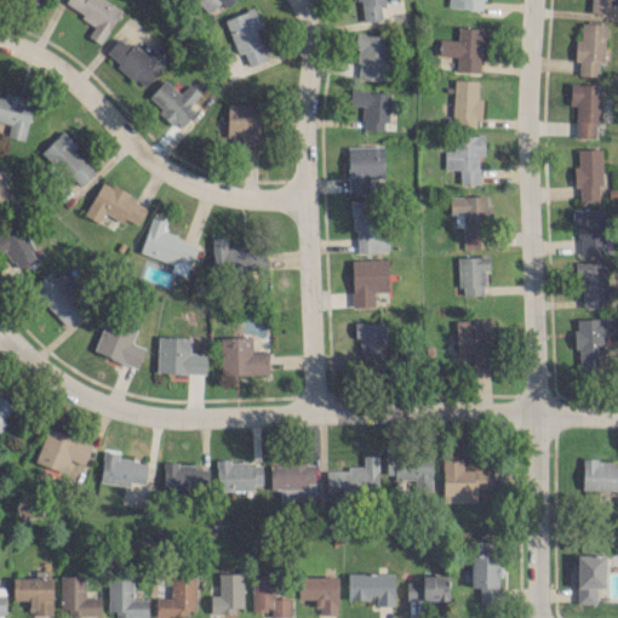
[(104,46),(122,10),(104,0),(69,0),(66,7),(97,24),(90,38),(104,46)]
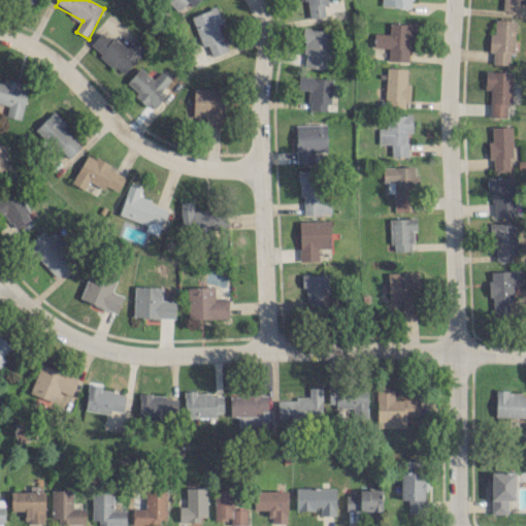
[(169,0),(181,11),(189,3),(194,8),(201,0),(169,0)]
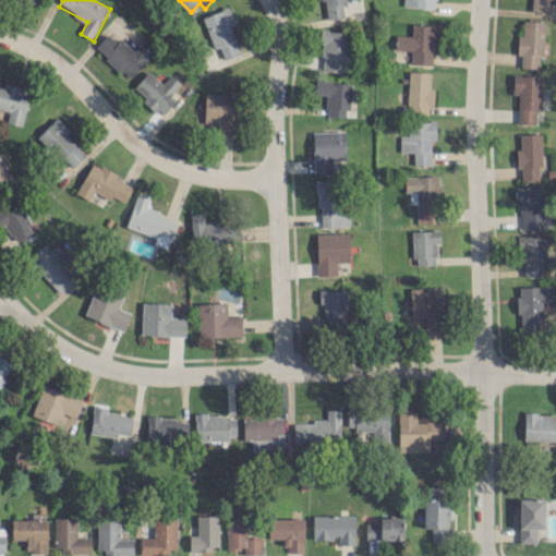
[(345,19),(343,5),(348,5),(347,0),(324,0),(327,21),(345,19)]
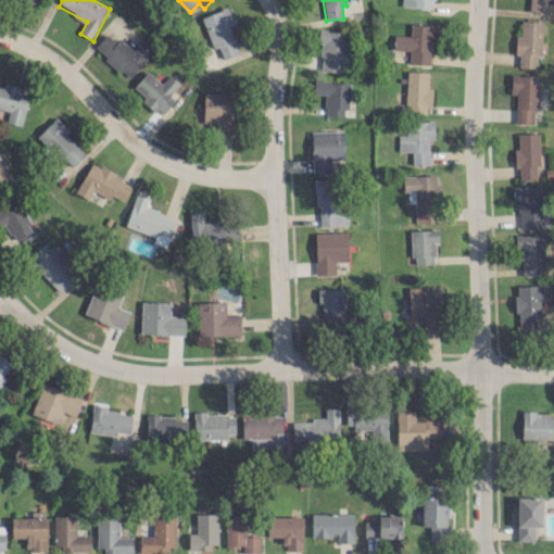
[(403,0),(403,9),(435,10),(435,0),(403,0)]
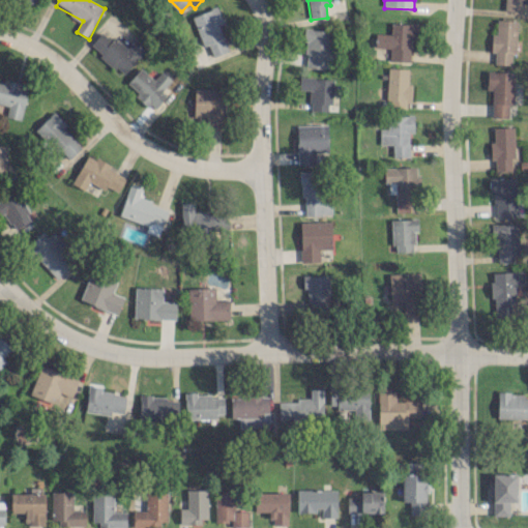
[(527,0),(503,0),(503,12),(522,13),(522,1),(527,1),(527,0)]
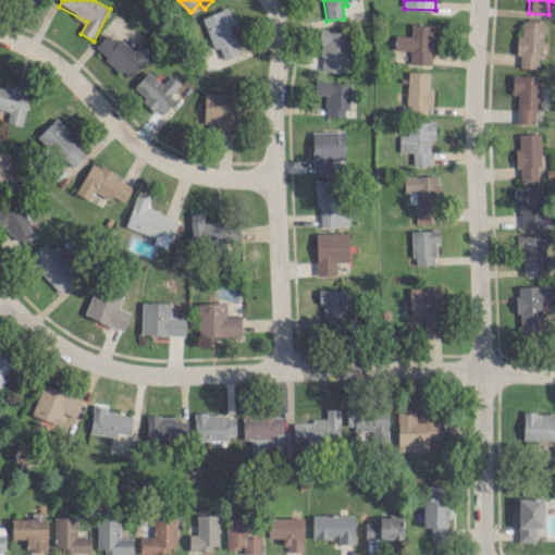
[(225,61),(242,54),(232,28),(236,26),(230,9),(204,19),(214,50),(221,48),(225,61)]
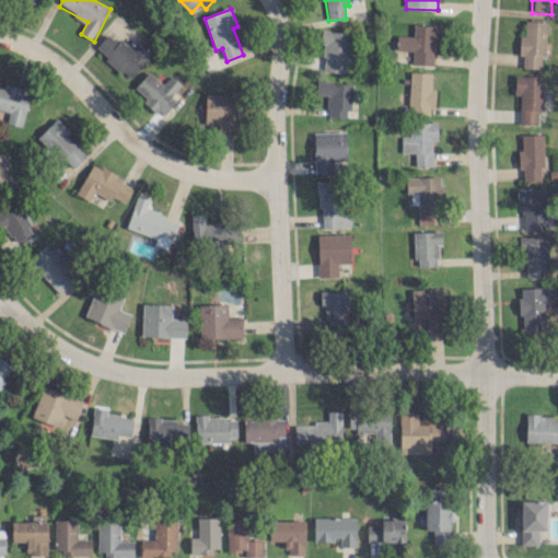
[(542,70),(542,56),(547,56),(548,23),(526,22),(525,38),(520,38),(519,56),(524,56),(524,70),(542,70)]
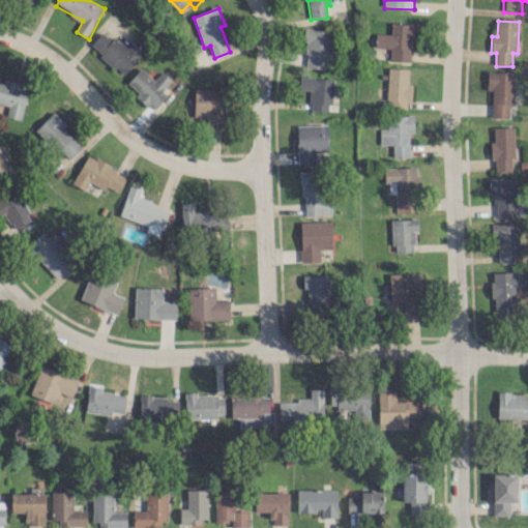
[(390,63),(413,63),(415,26),(392,25),(391,35),(377,34),(377,49),(390,50),(390,63)]
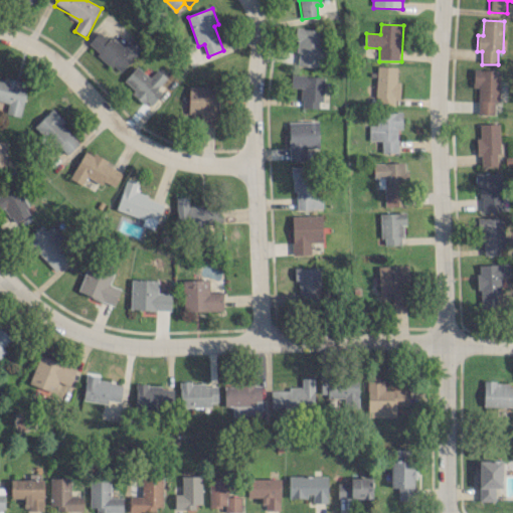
[(298,67),(316,67),(316,56),(321,56),(322,31),(295,29),(295,41),(300,41),(298,67)]
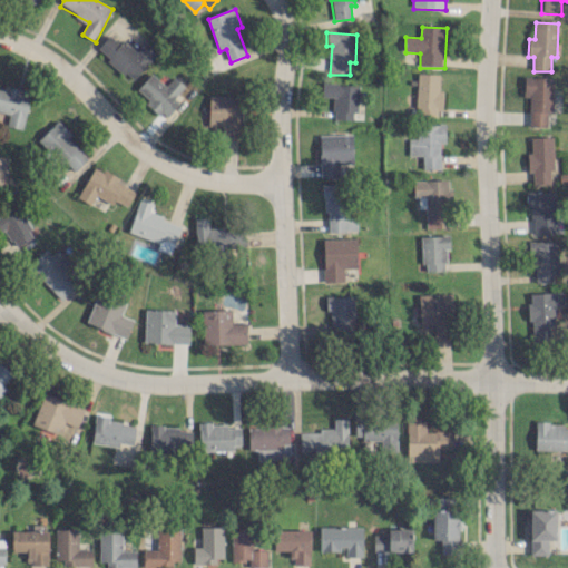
[(135,82),(157,55),(145,46),(137,55),(111,35),(97,51),(135,82)]
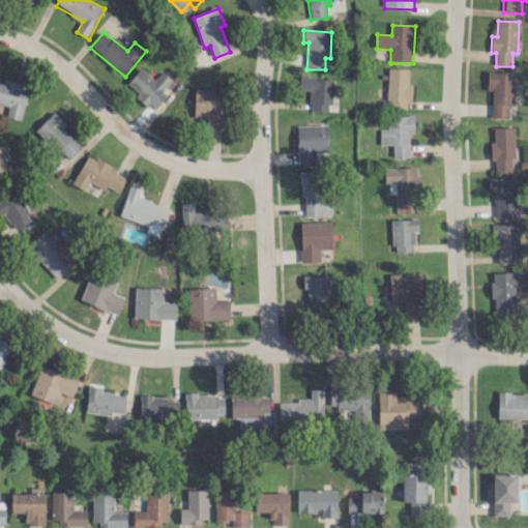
[(155,111),(168,96),(163,92),(173,81),(163,72),(155,81),(142,69),(127,86),(155,111)]
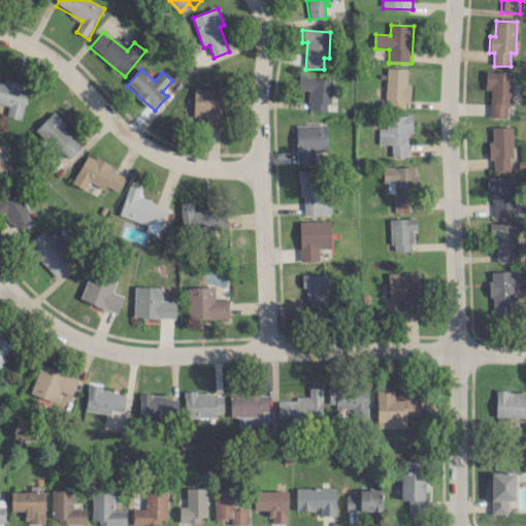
[(408,70),(388,69),(387,108),(409,109),(411,85),(408,85),(408,70)]
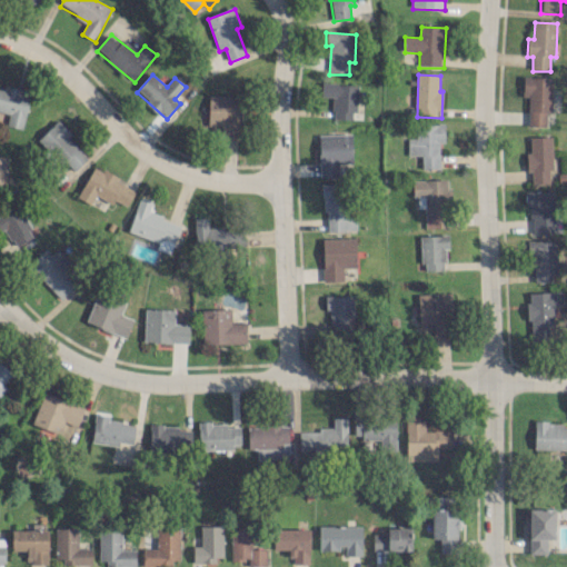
[(529,127),(547,128),(547,113),(553,113),(554,79),(525,78),(524,98),(529,98),(529,127)]
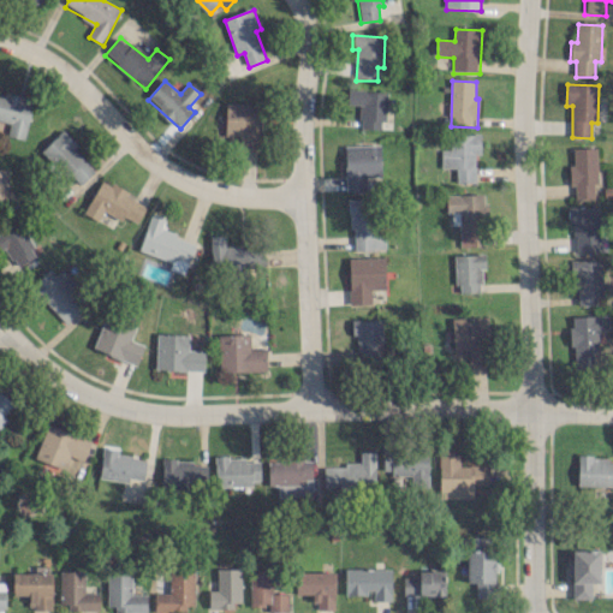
[(388,93),(349,91),(349,106),(362,107),(361,130),(386,131),(388,93)]
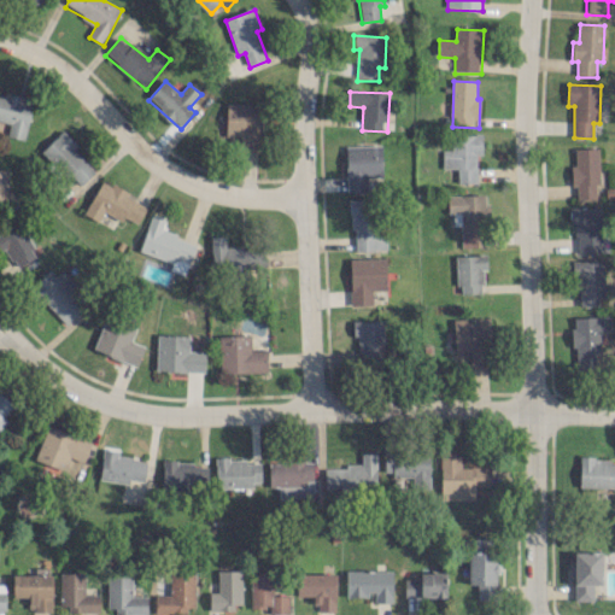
[(35,103),(0,93),(0,121),(11,123),(7,138),(25,141),(35,103)]
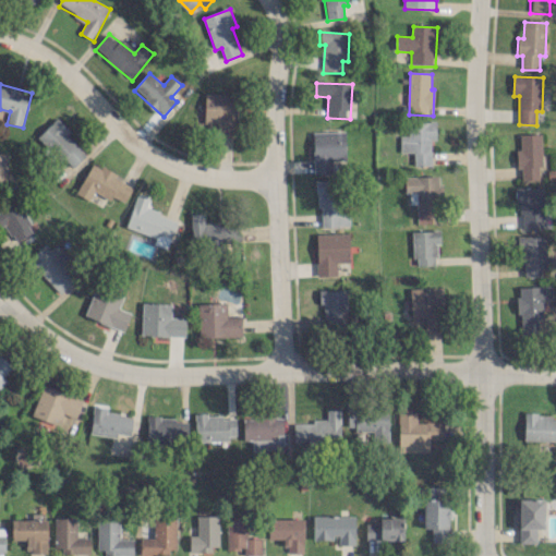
[(198,125),(218,125),(218,139),(239,139),(238,96),(205,96),(205,107),(198,107),(198,125)]
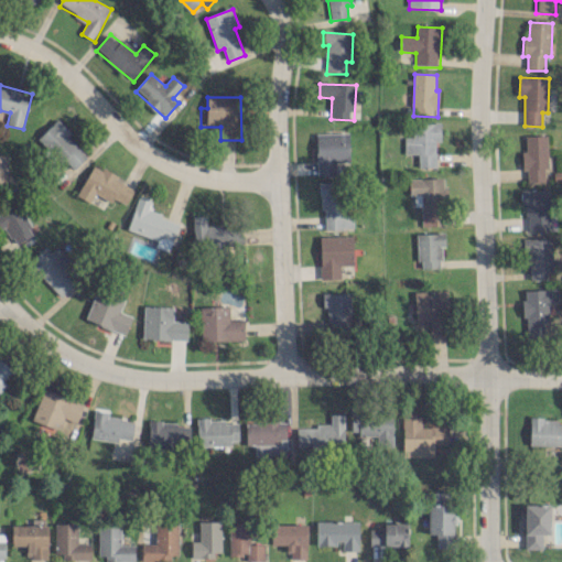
[(38,141),(63,164),(65,162),(75,171),(88,158),(68,139),(73,134),(57,120),(38,141)]
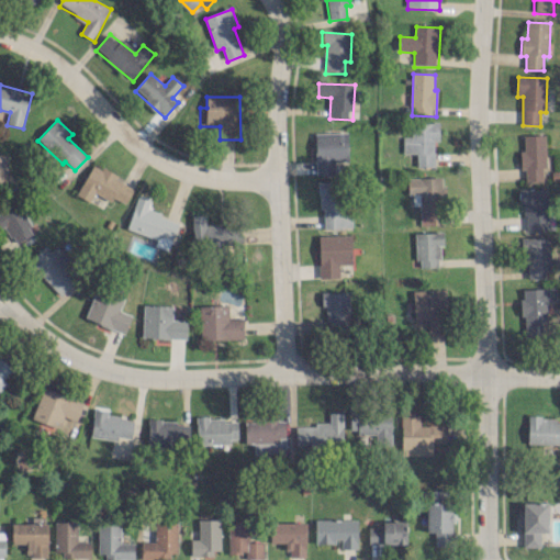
[(440,143),(439,124),(413,124),(413,138),(404,138),(404,155),(417,155),(417,168),(436,168),(435,143),(440,143)]
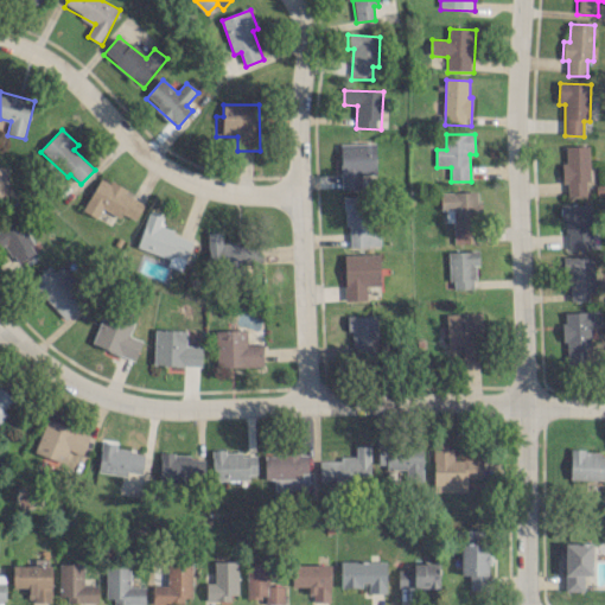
[(341,145),(343,191),(363,191),(363,177),(377,176),(376,145),(341,145)]
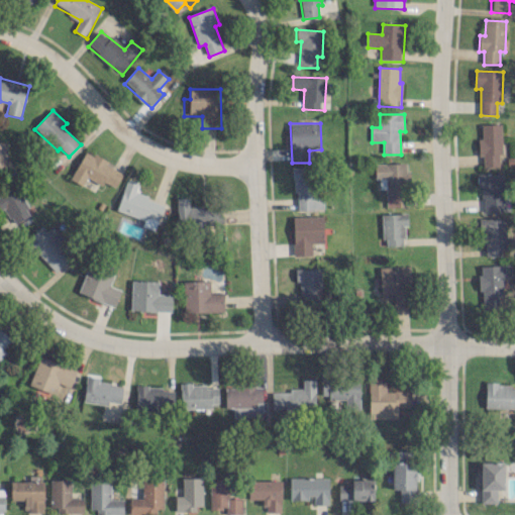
[(502,125),(481,125),(482,157),(484,157),(484,169),(502,168),(502,125)]
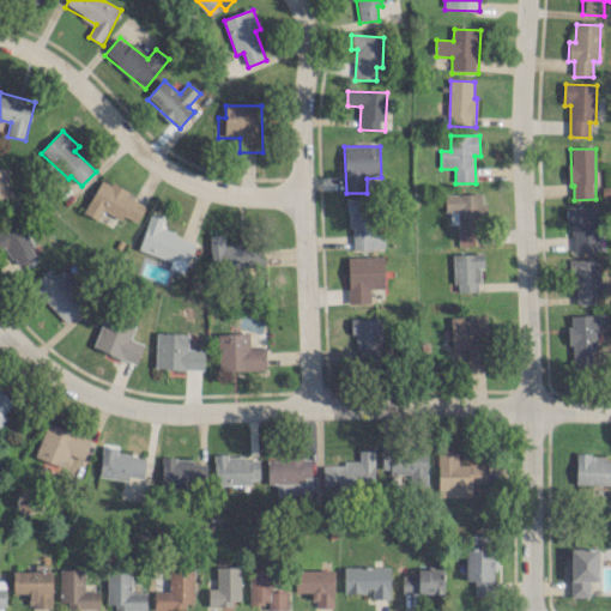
[(10,170),(0,169),(0,207),(10,209),(10,170)]
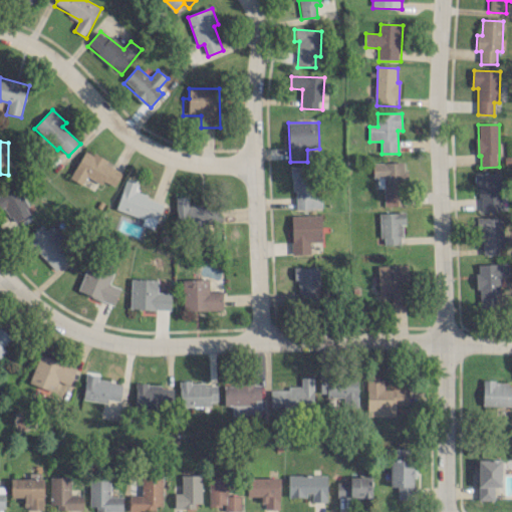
[(83,186),(88,177),(113,191),(124,173),(86,151),(70,179),(83,186)]
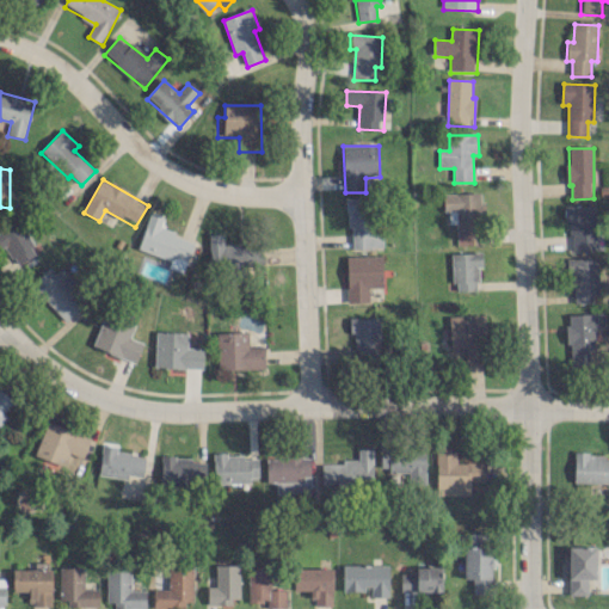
[(444,195),(444,214),(450,214),(450,225),(457,225),(459,247),(485,246),(483,194),(444,195)]
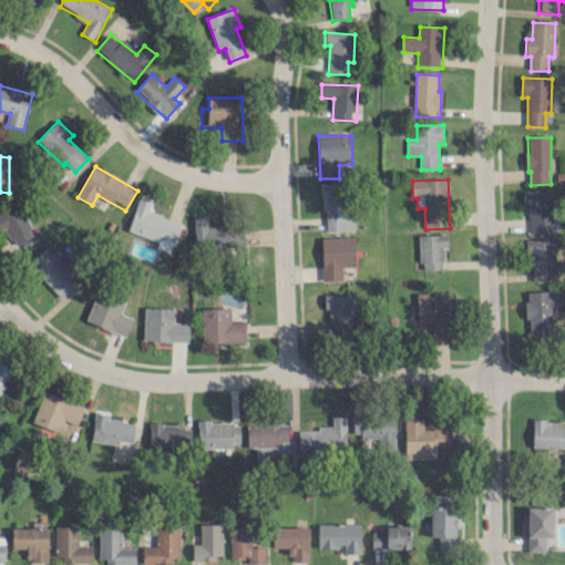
[(328,232),(355,232),(353,185),(321,185),(322,213),(328,213),(328,232)]
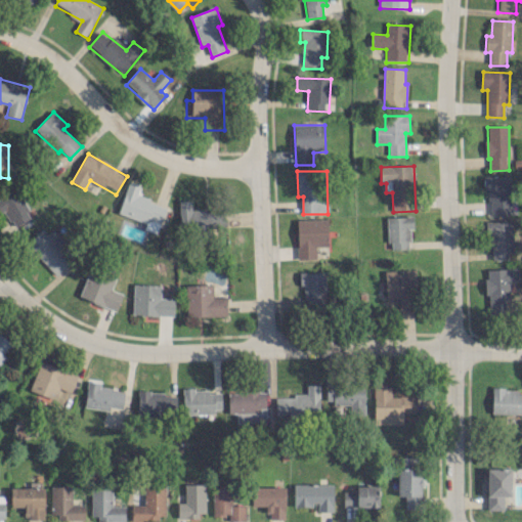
[(487,216),(511,216),(512,178),(488,177),(487,216)]
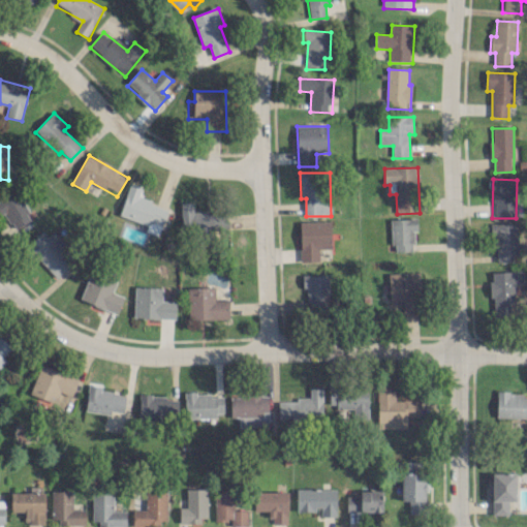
[(160,238),(169,209),(140,199),(143,188),(131,184),(120,217),(149,226),(147,234),(160,238)]
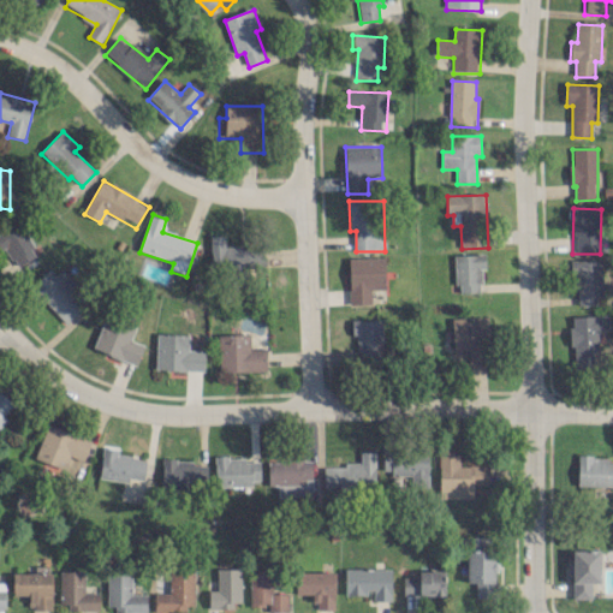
[(17,220),(0,230),(0,249),(1,253),(7,249),(23,274),(42,261),(17,220)]
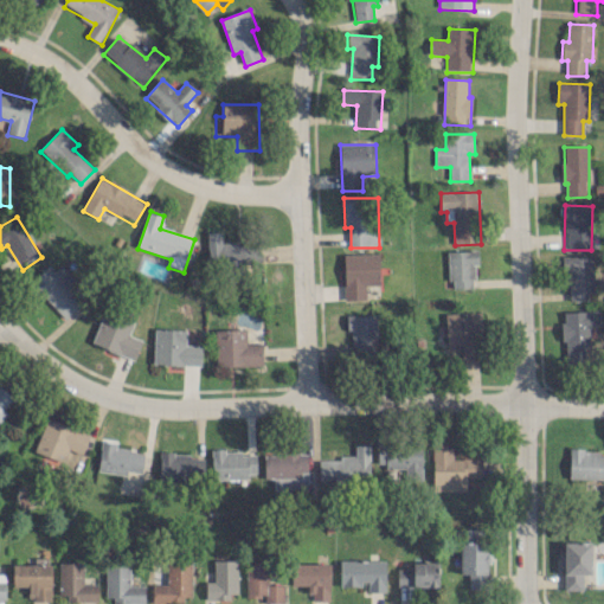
[(255,288),(254,245),(222,246),(222,235),(211,235),(211,241),(219,241),(220,289),(255,288)]
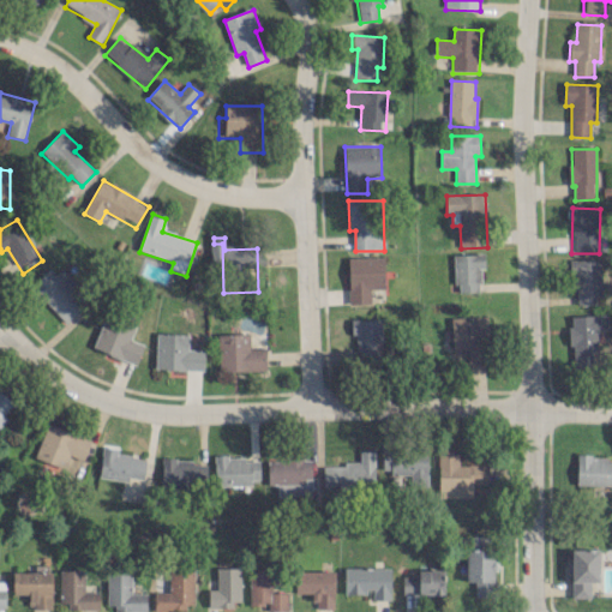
[(456,256),(457,294),(484,294),(483,256),(456,256)]
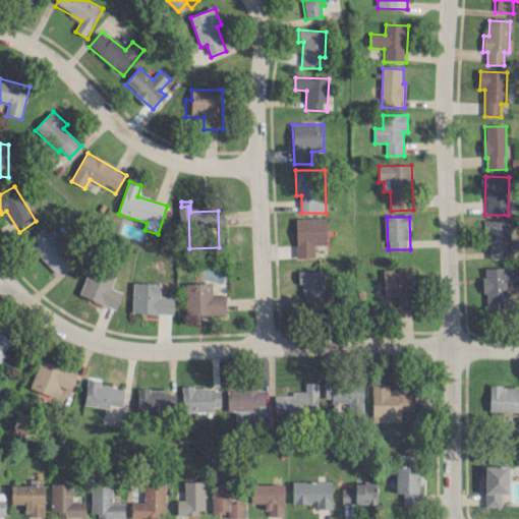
[(328,245),(327,219),(296,220),(296,260),(315,260),(315,246),(328,245)]
